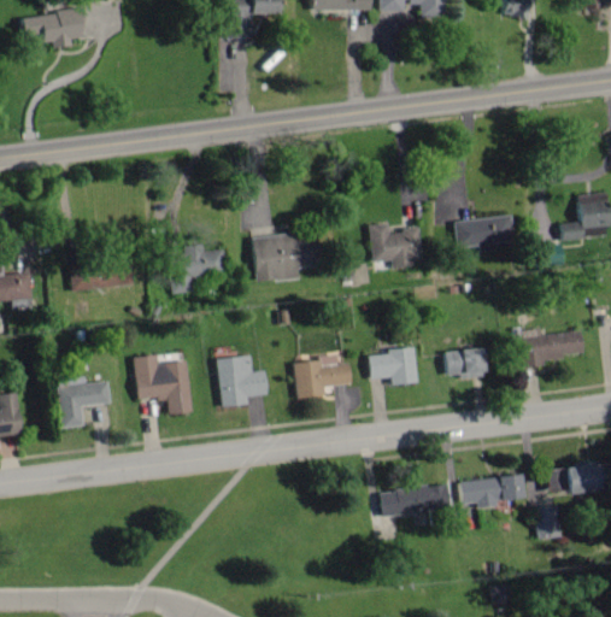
[(278,0),(271,0),(230,1),(230,21),(227,21),(227,37),(252,37),(252,13),(280,12),(278,0)]
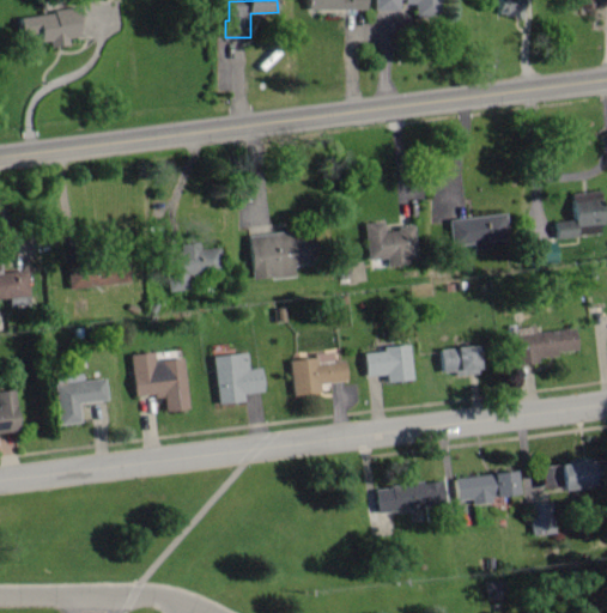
[(368,0),(351,0),(310,0),(310,8),(368,10),(368,0)]
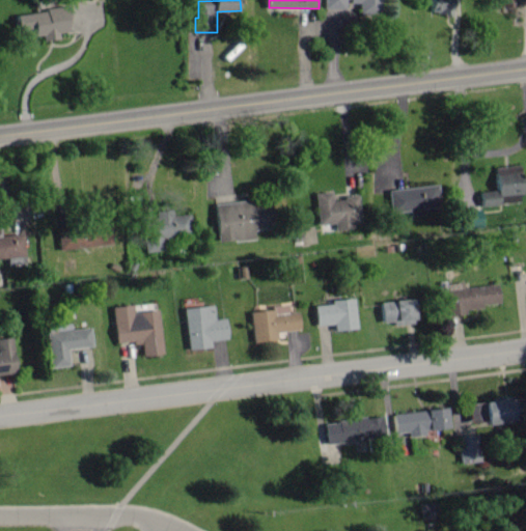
[(348,0),(333,0),(327,0),(328,9),(348,9),(348,0)]
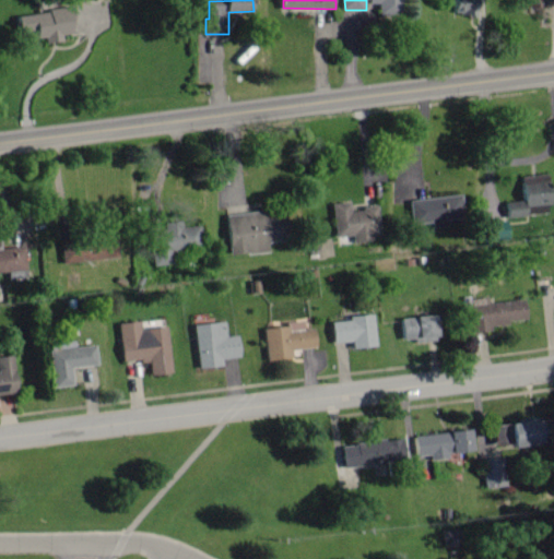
[(457,14),(478,13),(478,0),(456,1),(457,14)]
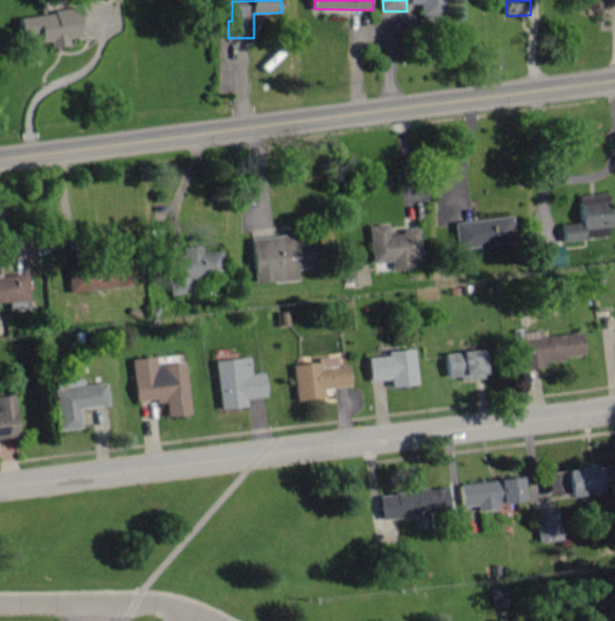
[(20,15),(22,36),(41,34),(43,43),(52,43),(53,47),(72,46),(72,39),(86,38),(83,9),(20,15)]
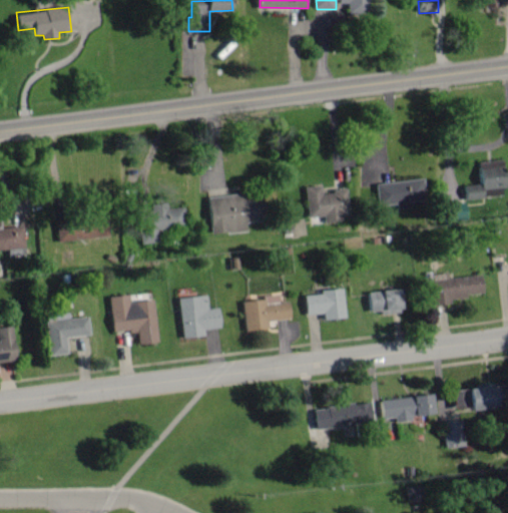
[(481,185),(467,186),(468,198),(504,196),(503,160),(480,161),(481,185)]
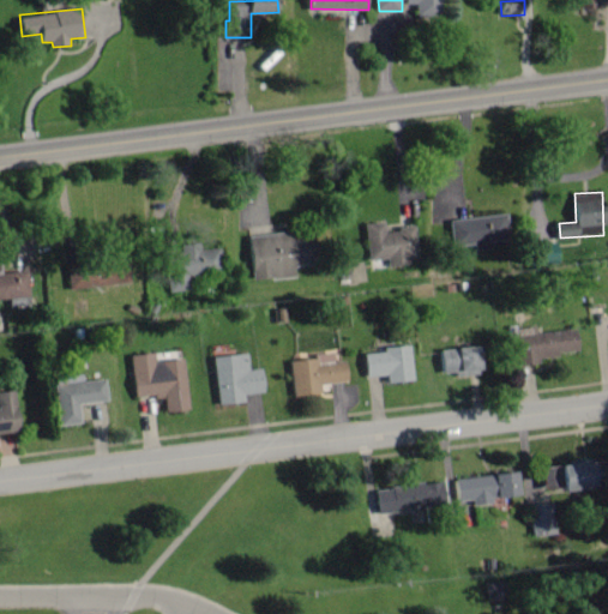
[(455,218),(456,245),(480,244),(480,250),(494,248),(494,240),(510,239),(509,215),(455,218)]
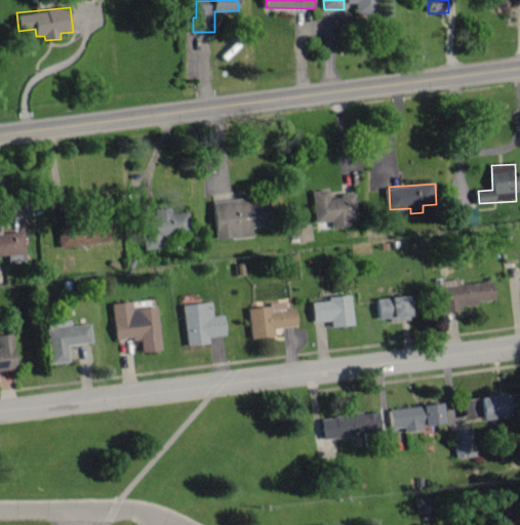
[(358,193),(343,193),(343,198),(332,199),(331,190),(316,191),(317,221),(334,220),(335,227),(353,227),(352,218),(359,217),(358,193)]
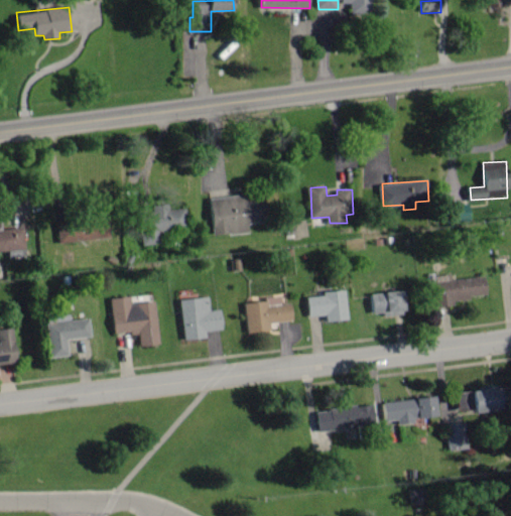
[(212,198),(215,235),(250,232),(249,223),(261,222),(258,194),(212,198)]
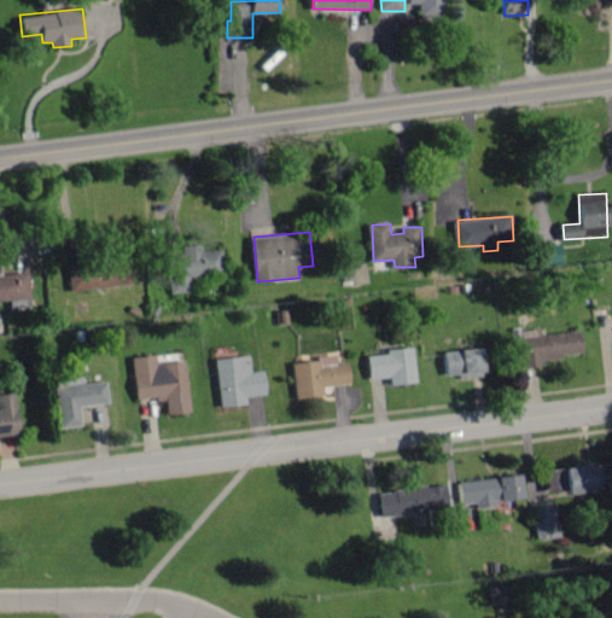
[(223,250),(204,251),(204,244),(185,245),(186,255),(172,255),(174,293),(196,292),(194,278),(225,277),(223,250)]
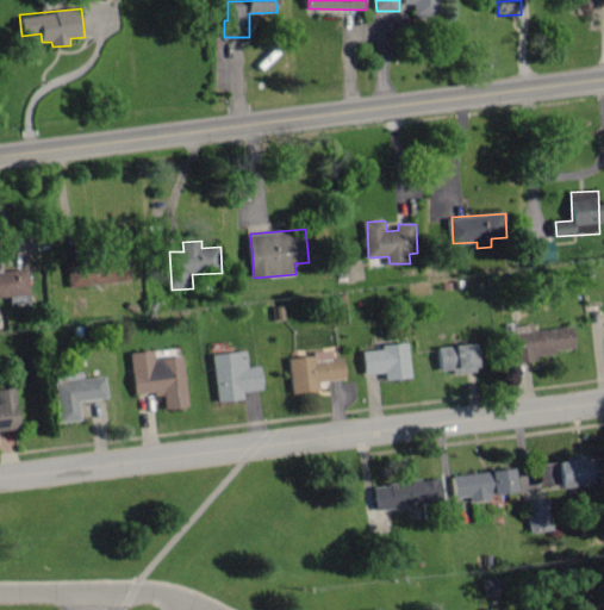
[(528,265),(556,263),(555,242),(528,242),(528,265)]
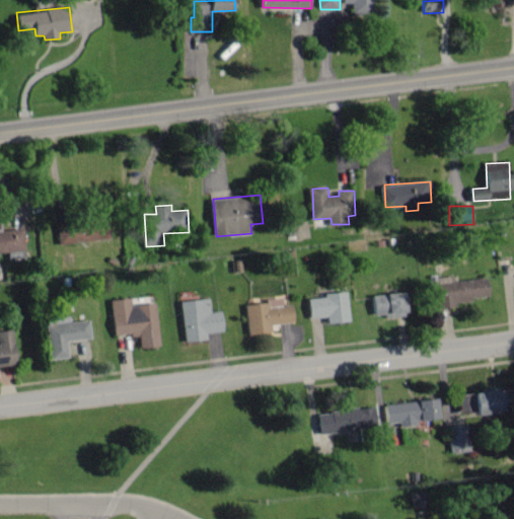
[(61,242),(112,240),(112,220),(61,222),(61,242)]
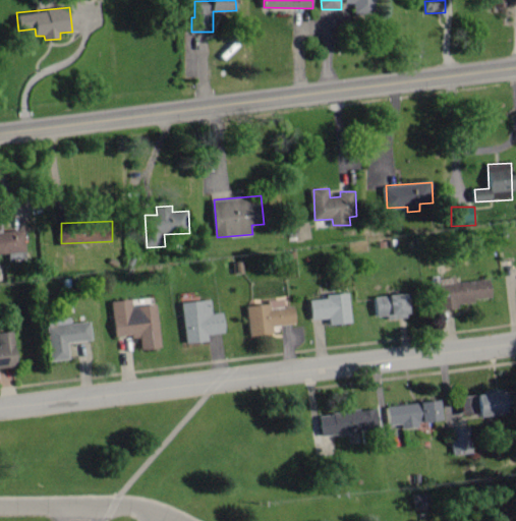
[(0,223),(0,252),(26,252),(25,230),(3,231),(3,224),(0,223)]
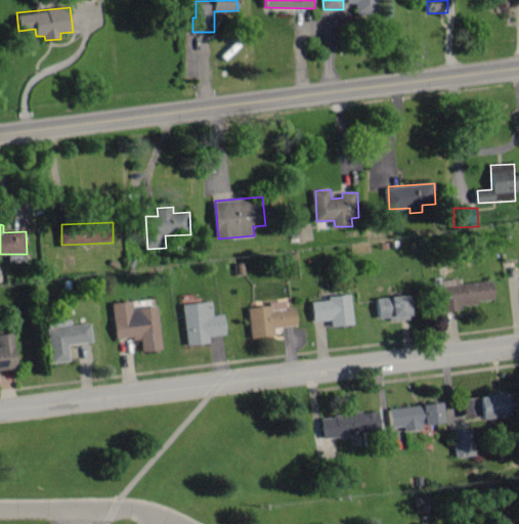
[(42,232),(28,232),(28,247),(42,247),(42,232)]
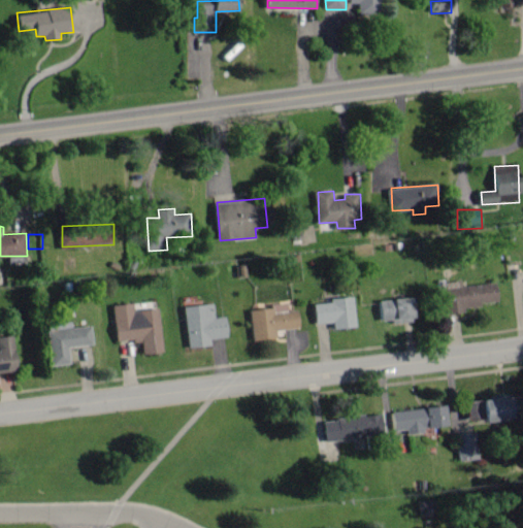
[(499,306),(497,283),(465,286),(464,281),(443,283),(446,311),(499,306)]
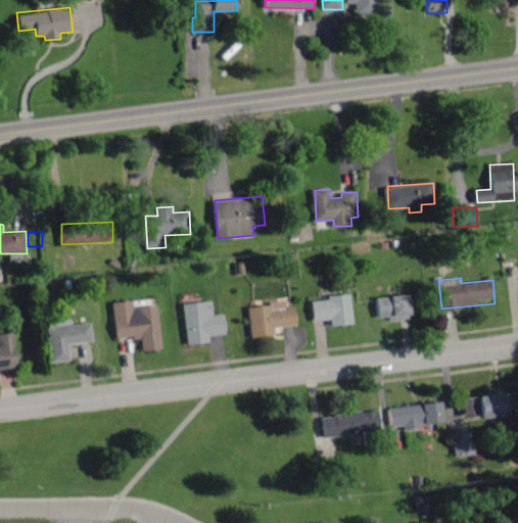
[(332,326),(354,324),(350,293),(328,296),(328,300),(312,301),(314,322),(331,320),(332,326)]
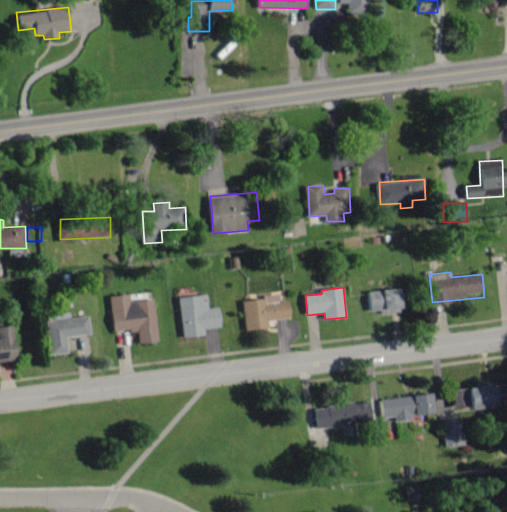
[(371,311),(384,310),(385,314),(402,312),(400,288),(369,291),(371,311)]
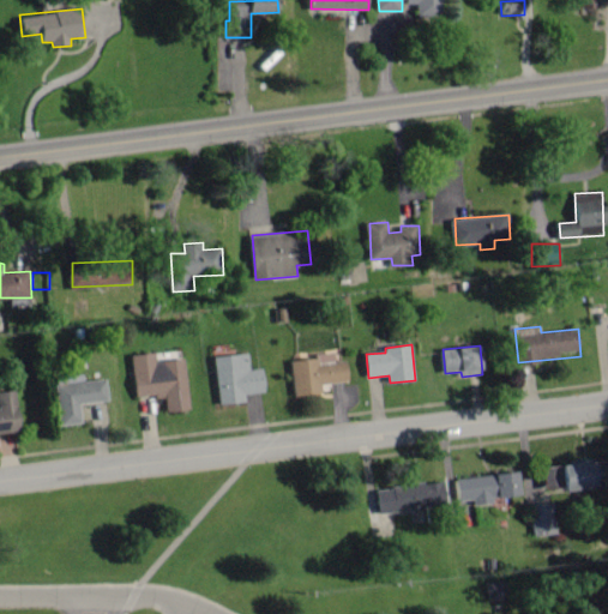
[(132,355),(138,398),(167,395),(169,411),(192,409),(186,359),(158,362),(157,353),(132,355)]
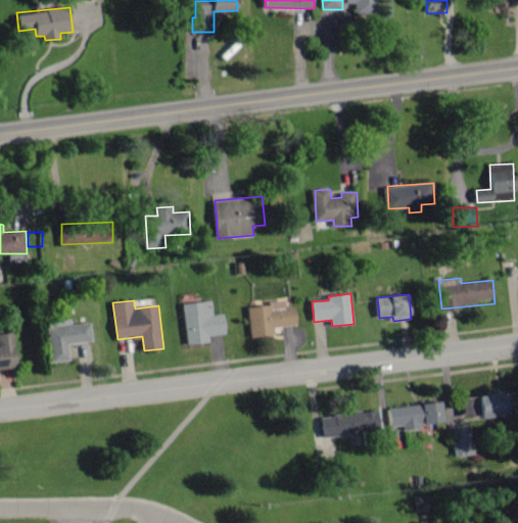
[(184,303),(188,345),(209,342),(209,336),(226,334),(224,314),(214,315),(213,300),(184,303)]
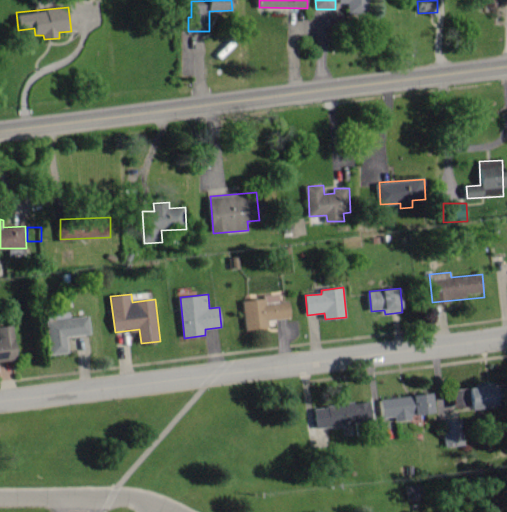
[(247,330),(269,328),(269,320),(292,318),(290,301),(279,302),(279,295),(243,299),(247,330)]
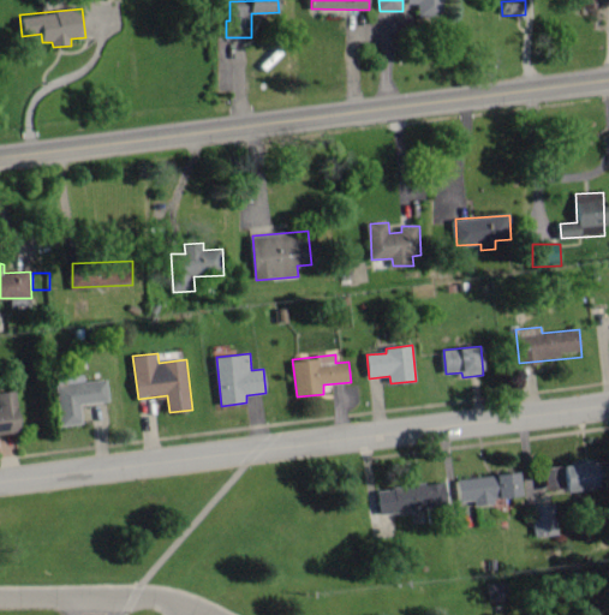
[(63,427),(84,424),(82,404),(109,401),(107,380),(85,382),(85,375),(59,377),(63,427)]
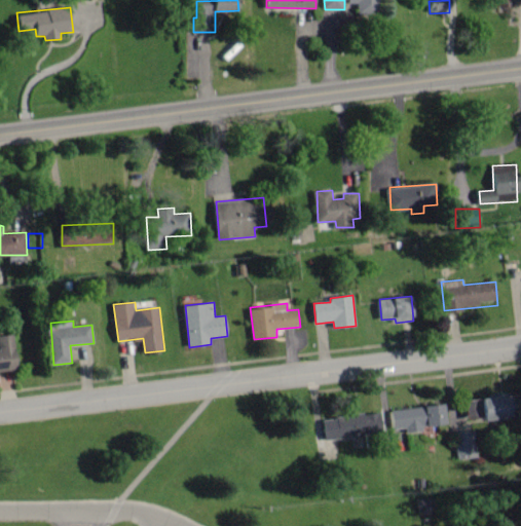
[(0,371),(14,370),(13,335),(0,335),(0,371)]
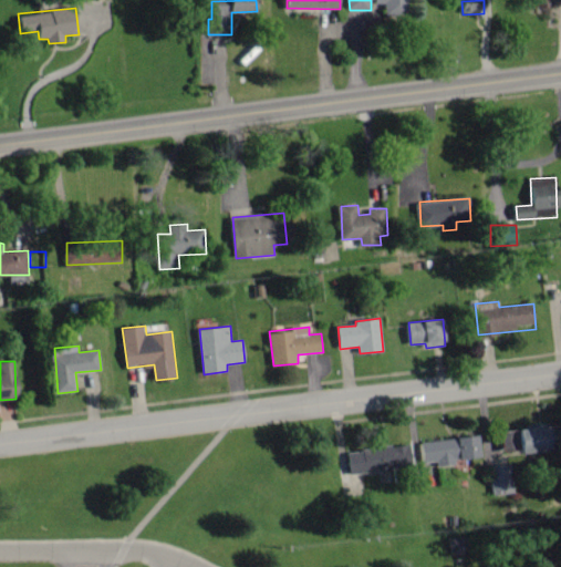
[(519,453),(547,449),(543,425),(516,430),(519,453)]
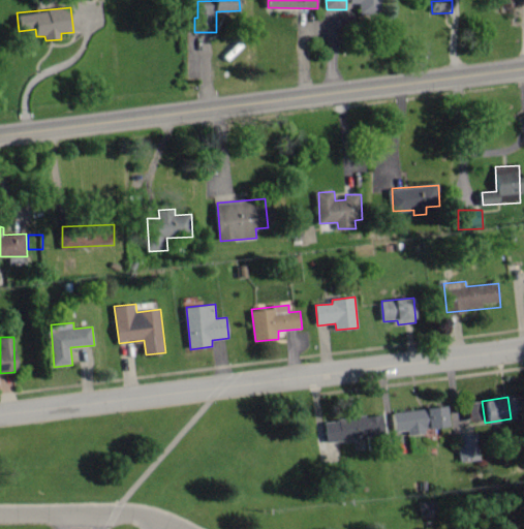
[(395,411),(397,434),(427,432),(426,428),(448,426),(447,407),(395,411)]
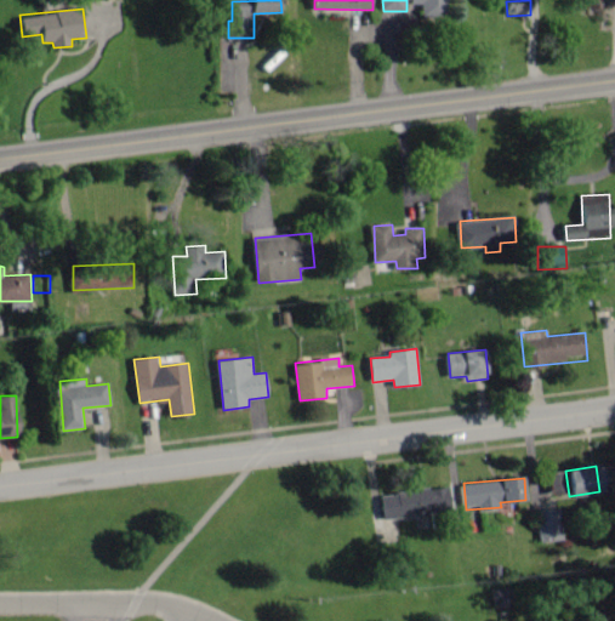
[(382,495),(386,520),(453,511),(449,485),(382,495)]
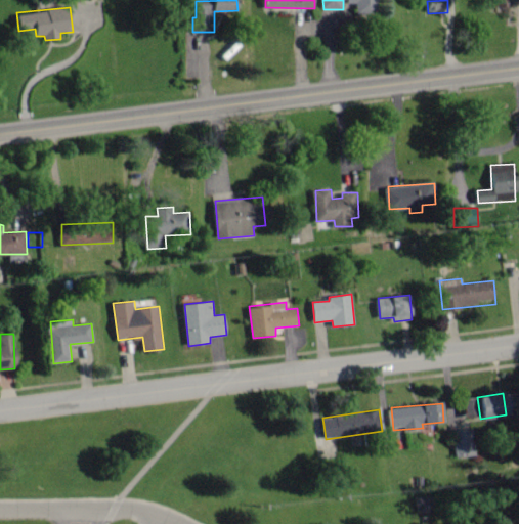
[(475,456),(474,429),(457,430),(458,456),(475,456)]
